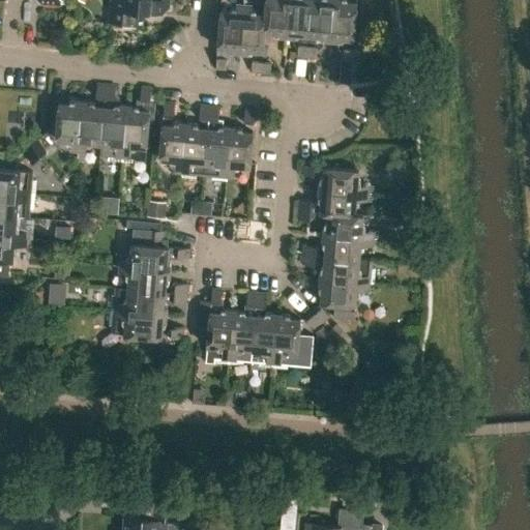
[(110,0),(109,23),(142,25),(143,11),(164,13),(169,9),(170,0),(110,0)]
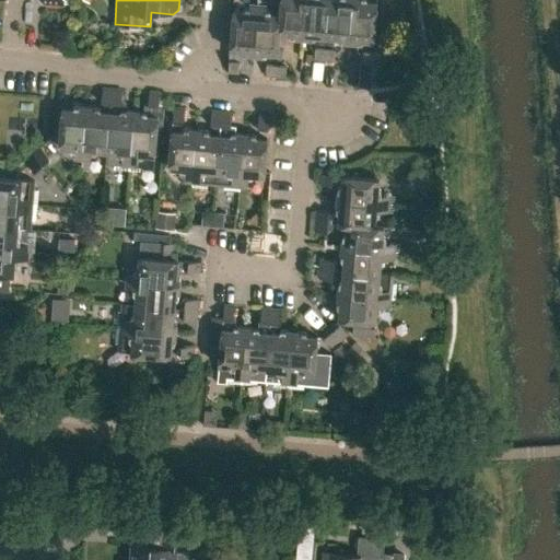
[(281,15),(280,33),(281,33),(289,34),(289,36),(292,37),(303,38),(306,0),(281,0),(281,15)]
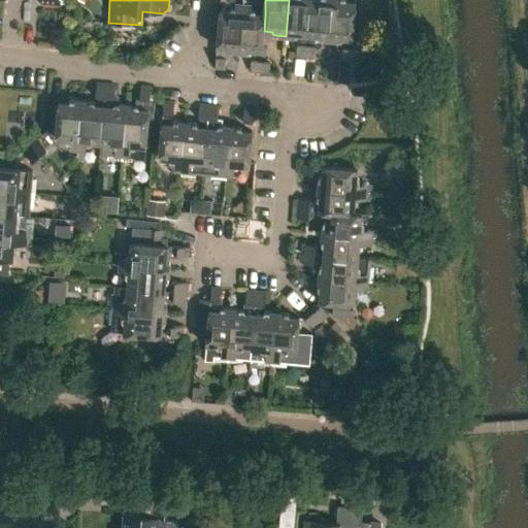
[(289,0),(286,36),(297,37),(296,43),(298,44),(298,43),(301,41),(308,41),(310,0),(289,0)]
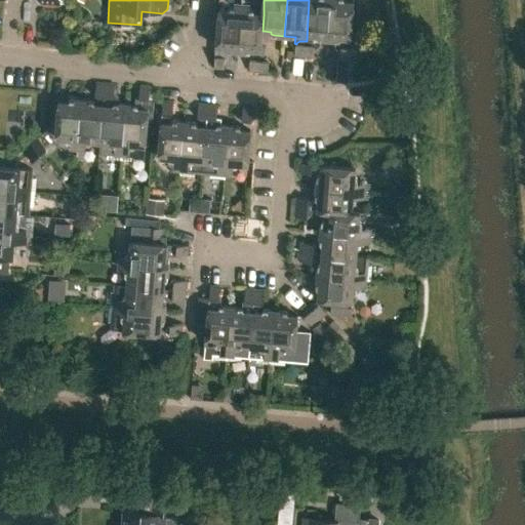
[(309,0),(307,41),(312,42),(315,45),(317,44),(318,39),(328,40),(331,0),(309,0)]
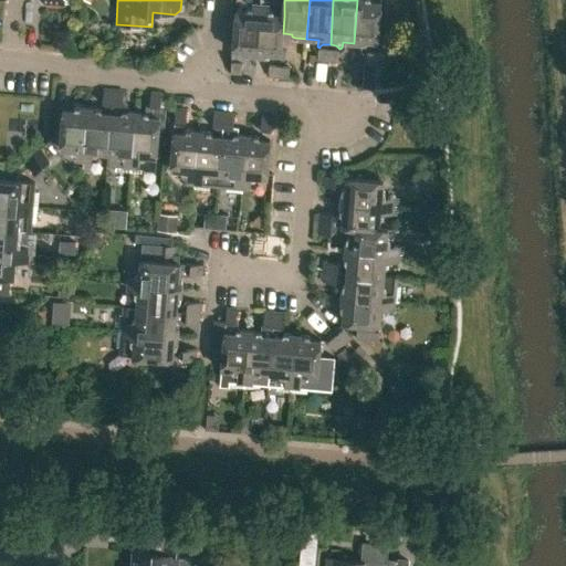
[(357,0),(354,43),(366,43),(365,50),(367,52),(366,64),(377,65),(384,65),(386,41),(379,40),(383,1),(373,1),(371,0),(357,0)]
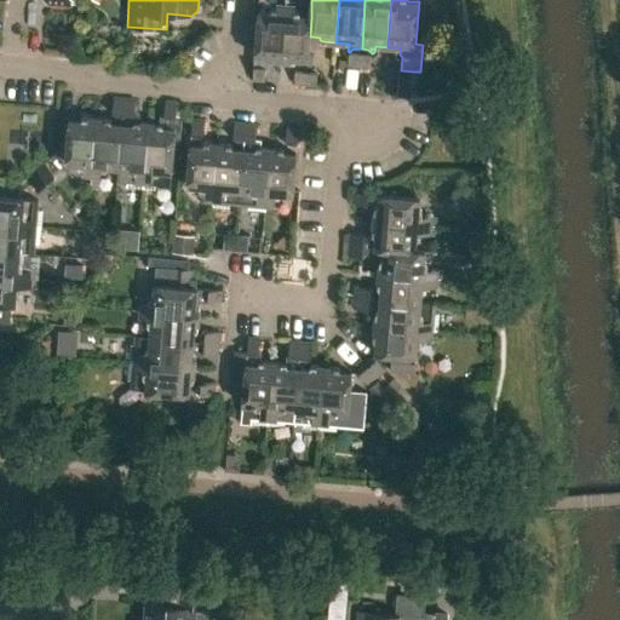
[(256,56),(254,63),(263,64),(265,68),(265,69),(268,67),(268,61),(269,61),(281,62),(286,11),(274,10),(271,11),(269,13),(259,13),(256,56)]
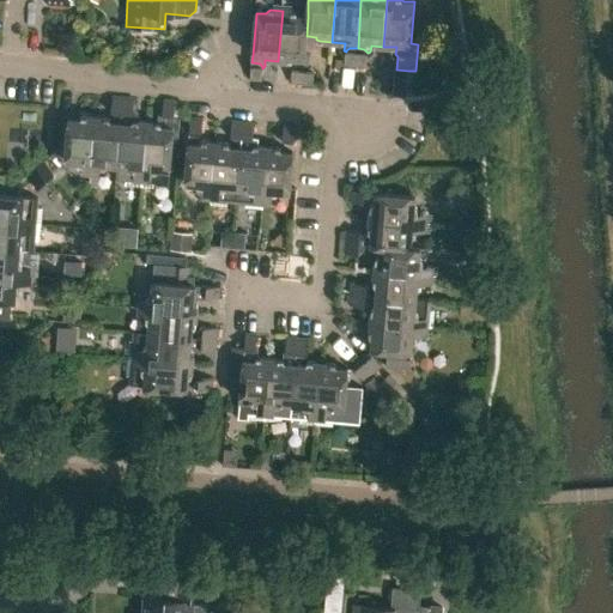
[(283,11),(278,61),(291,62),(293,61),(295,59),(305,60),(308,36),(307,36),(308,17),(298,16),(297,14),(295,12),(283,11)]
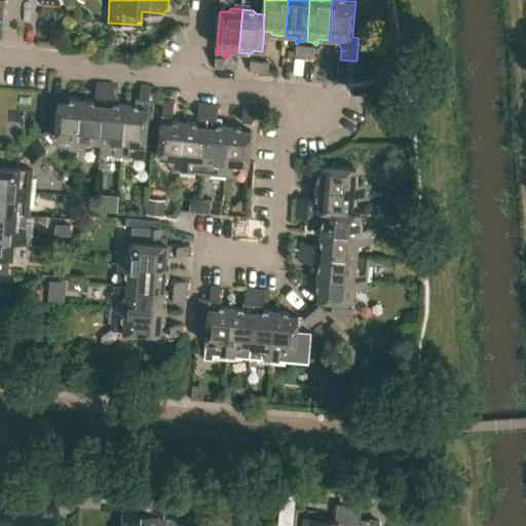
[(297,44),(296,55),(305,57),(307,41),(300,41),(297,43),(297,44)]
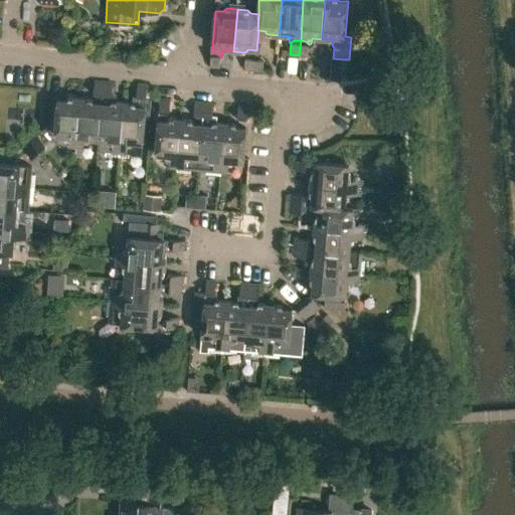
[(301,40),(299,55),(308,56),(309,44),(306,41),(301,40)]
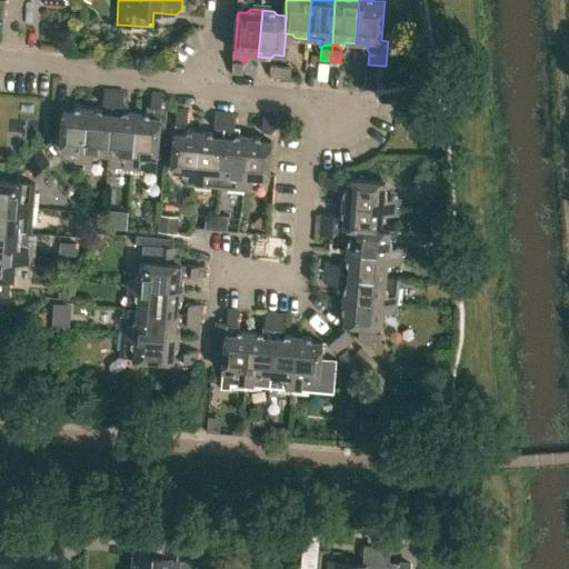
[(233,61),(232,75),(242,76),(243,75),(243,63),(243,62),(241,59),(233,58),(233,61)]
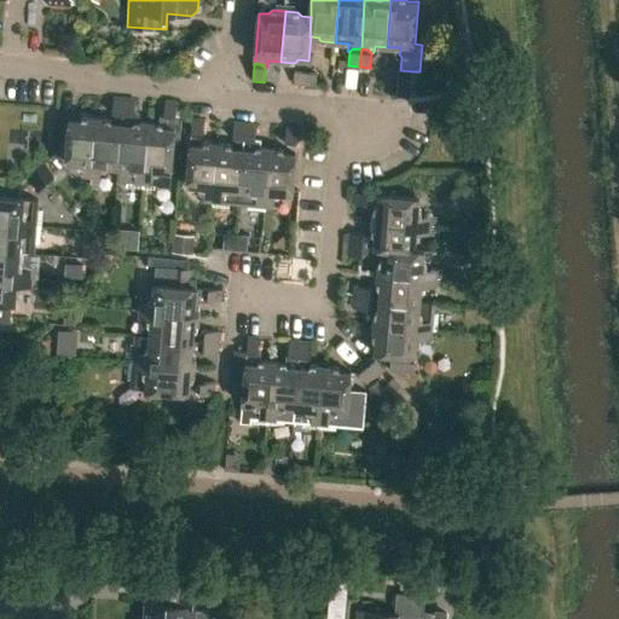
[(295,70),(294,85),(306,86),(307,68),(299,67),(295,70)]
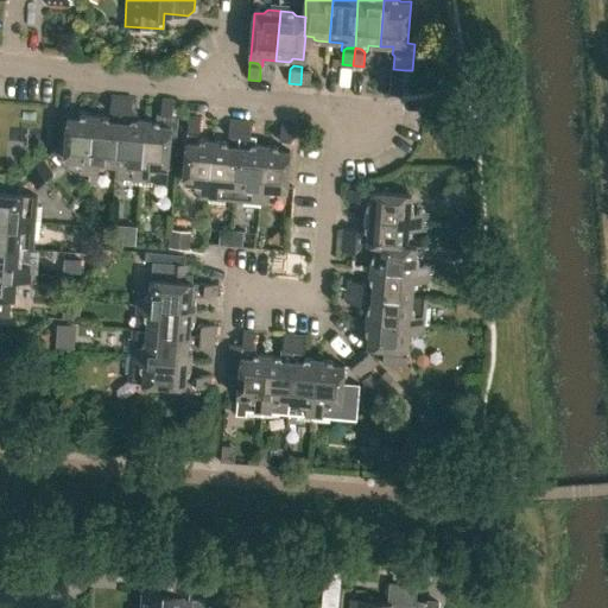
[(418,65),(418,76),(436,76),(436,65),(418,65)]
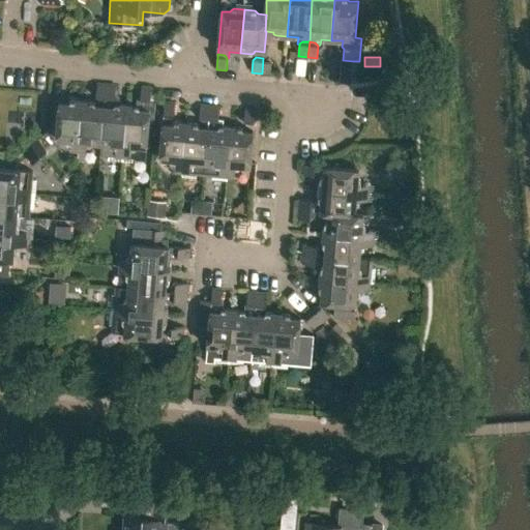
[(263,58),(262,74),(270,75),(271,62),(269,59),(263,58)]
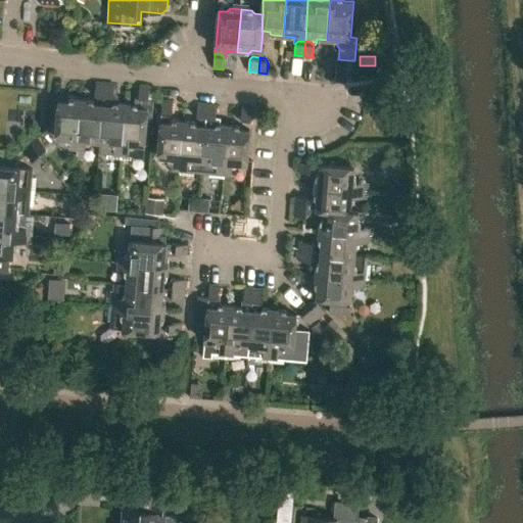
[(96,83),(94,95),(97,98),(104,99),(105,84),(96,83)]
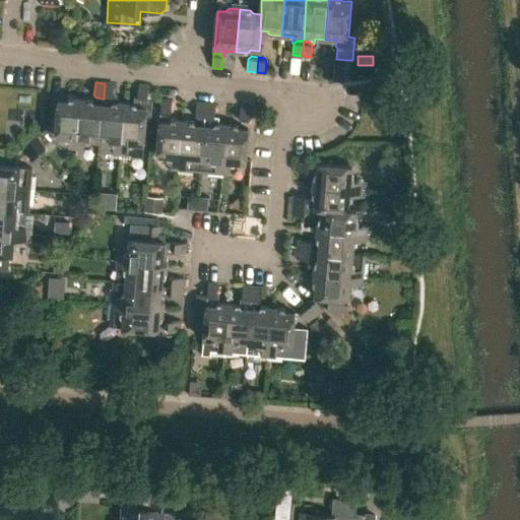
[(105,83),(104,99),(110,99),(113,96),(113,95),(114,84),(105,83)]
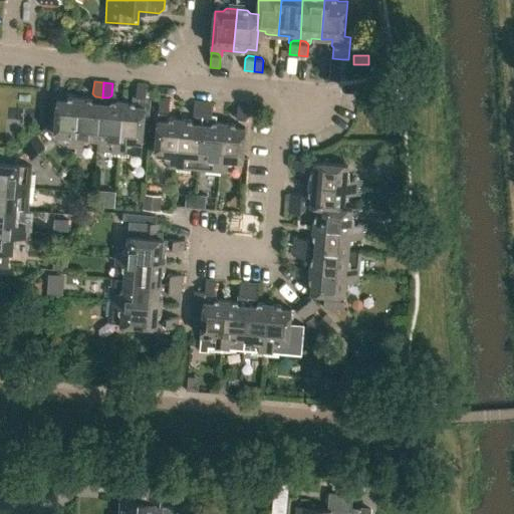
[(122,101),(118,157),(131,158),(132,155),(141,156),(142,143),(144,118),(149,119),(151,98),(146,97),(147,86),(137,85),(137,96),(135,96),(134,103),(122,101)]
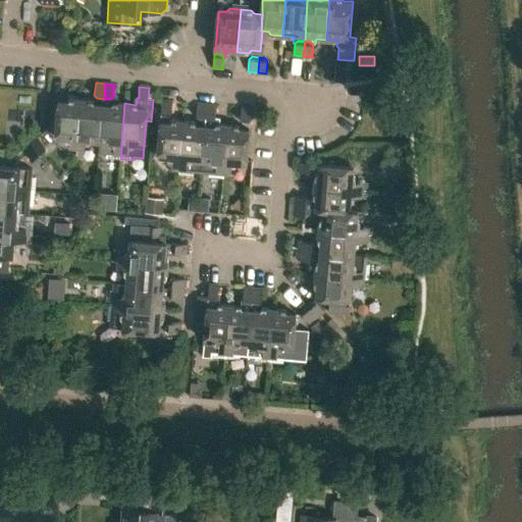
[(0,115),(27,117),(28,92),(0,91),(0,115)]
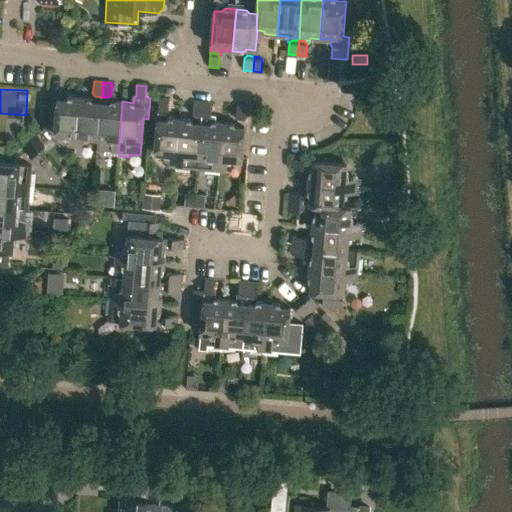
[(98,138),(97,150),(105,150),(104,155),(118,156),(122,101),(112,101),(112,96),(111,94),(111,95),(108,97),(102,97),(101,103),(98,138)]
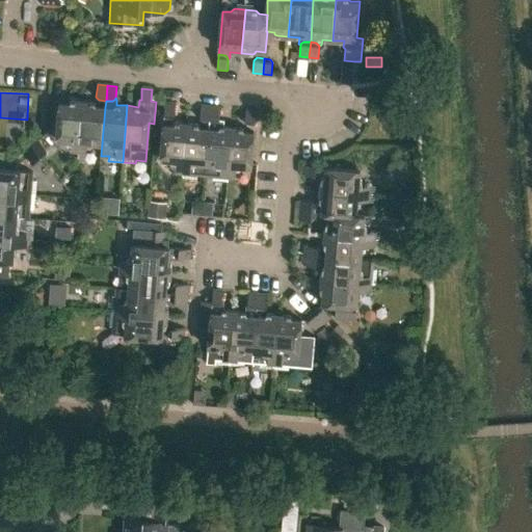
[(59,103),(56,140),(67,141),(67,142),(68,144),(80,145),(83,102),(72,101),(70,102),(70,104),(59,103)]
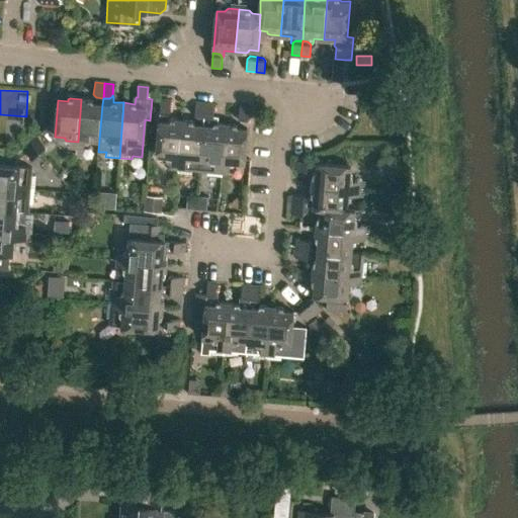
[(81,99),(78,142),(90,143),(90,141),(92,140),(99,140),(102,104),(94,103),(94,101),(92,100),(81,99)]
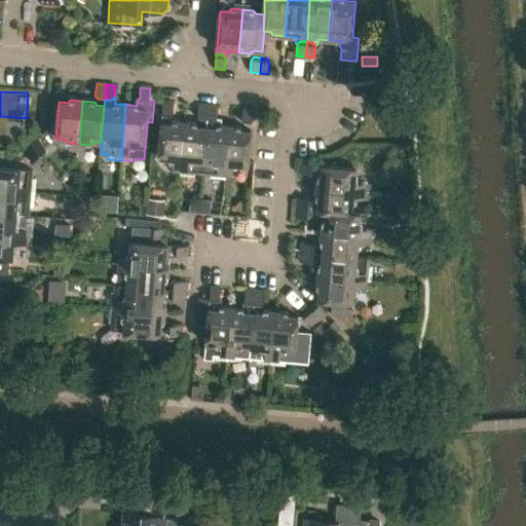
[(162,117),(170,117),(173,114),(174,103),(163,102),(162,117)]
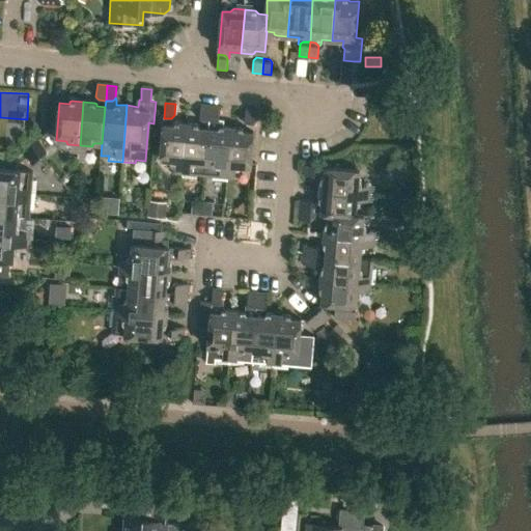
[(201,106),(200,118),(203,121),(210,122),(212,107),(201,106)]
